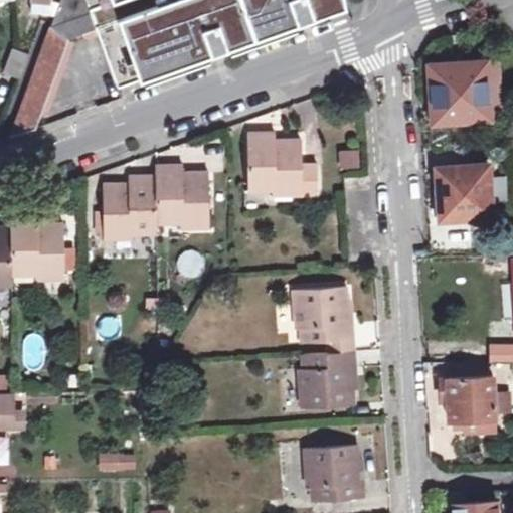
[(64,0),(12,140),(29,134),(63,38),(96,27),(86,0),(64,0)]
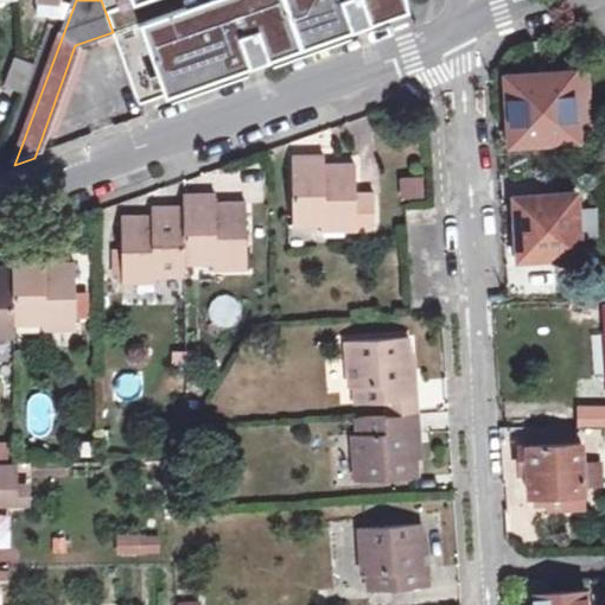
[(210,0),(101,0),(113,32),(139,26),(170,97),(412,10),(409,0),(216,0),(211,2),(210,0)]
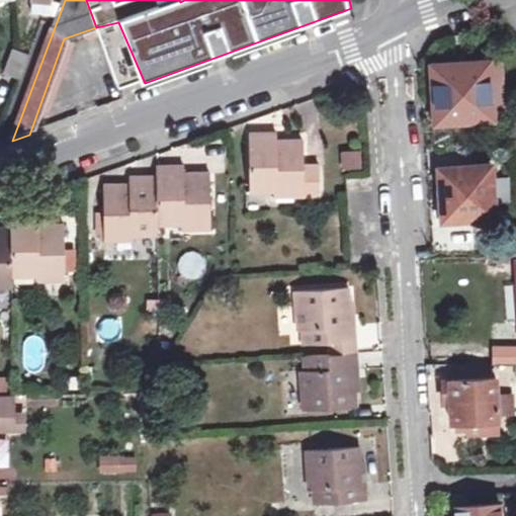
[(31,57),(13,50),(5,75),(22,81),(31,57)]
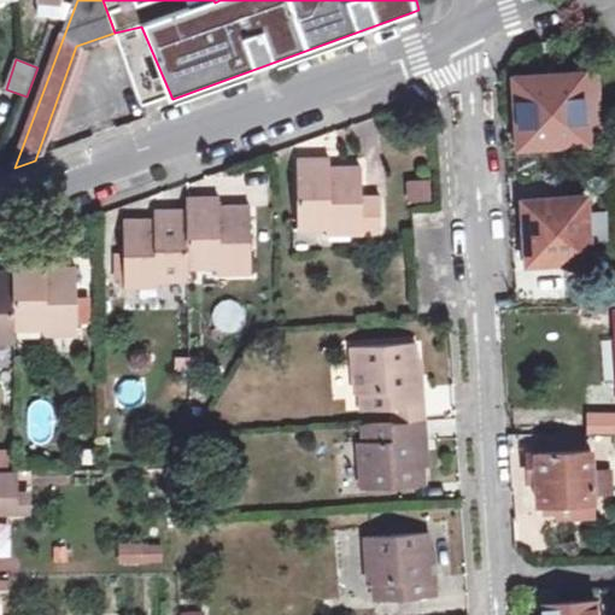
[(581,141),(579,77),(516,81),(519,144),(581,141)]
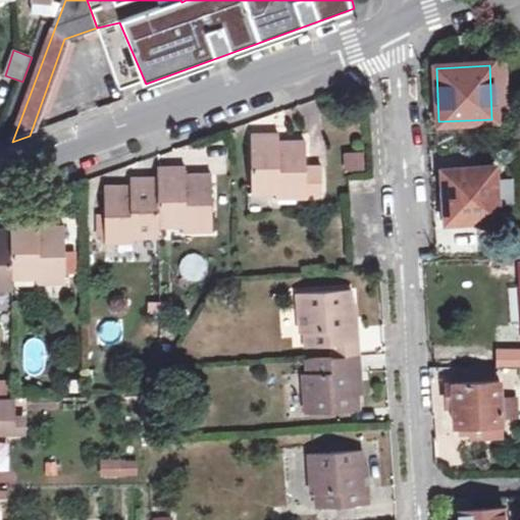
[(277,195),(277,200),(322,200),(322,170),(305,170),(305,146),(287,146),(286,150),(278,150),(278,137),(252,137),(253,195),(277,195)]
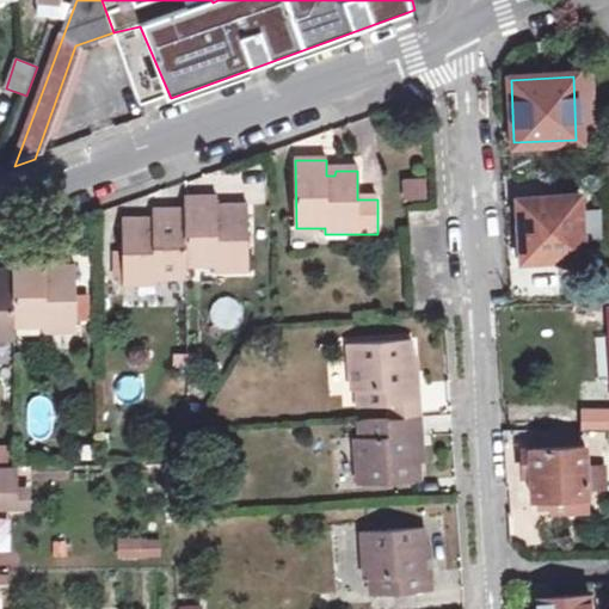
[(404,180),(405,202),(431,201),(430,178),(404,180)]
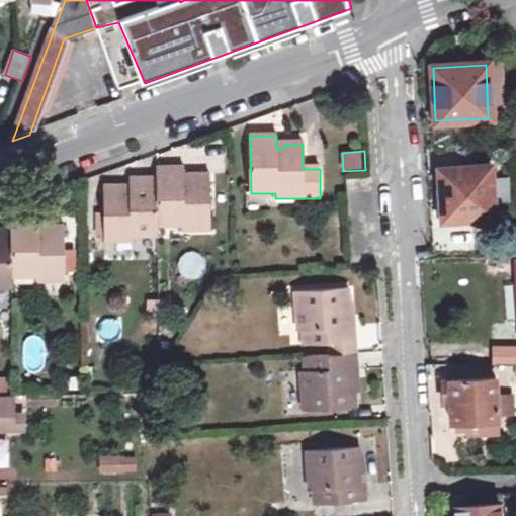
[(158,165),(159,176),(159,187),(159,224),(184,224),(184,229),(216,230),(215,174),(194,174),(194,178),(187,178),(187,165),(158,165)]
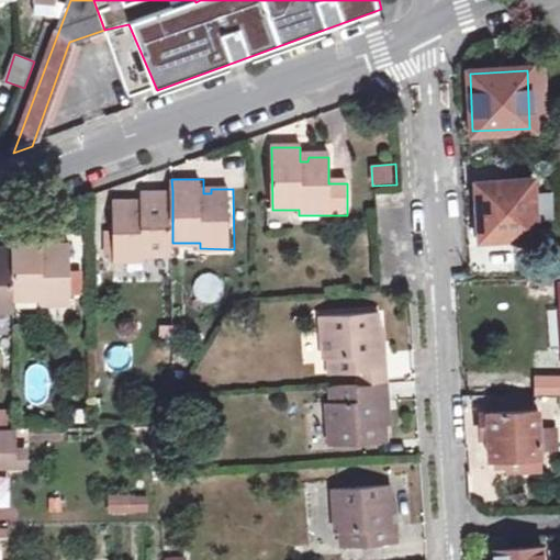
[(535,235),(533,185),(480,188),(482,238),(535,235)]
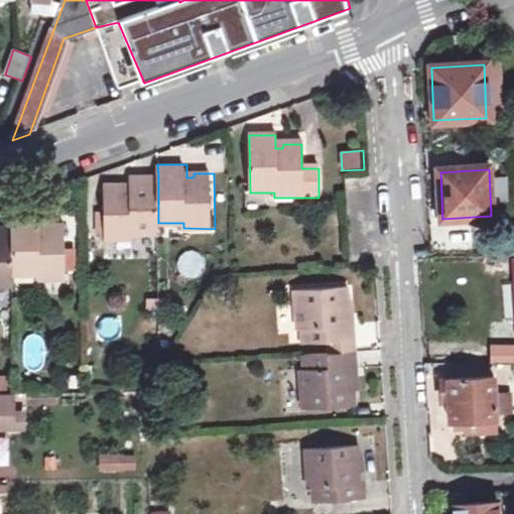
[(158,186),(158,175),(132,176),(133,188),(125,188),(124,184),(102,184),(103,240),(134,240),(135,235),(159,234),(158,223),(158,186)]
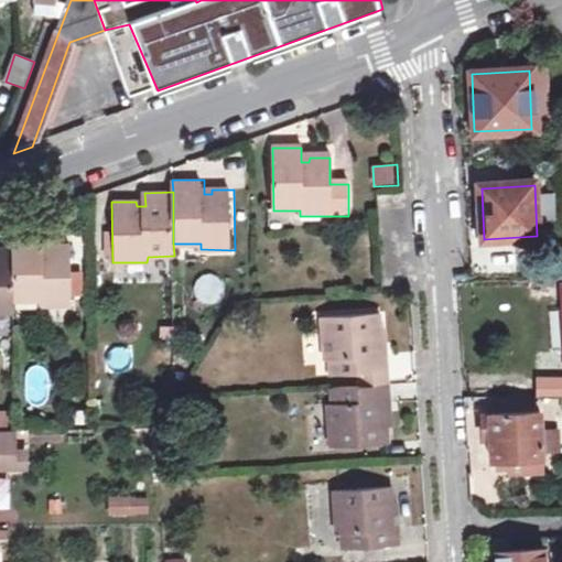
[(12,239),(12,250),(13,303),(39,302),(39,307),(71,307),(68,247),(49,247),(49,251),(42,251),(42,238),(12,239)]
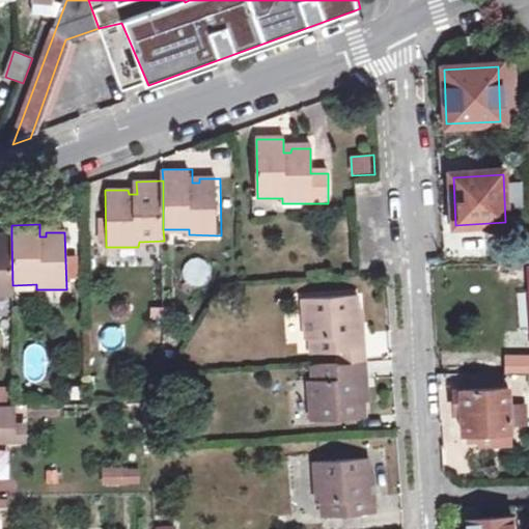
[(12,285),(11,235),(0,235),(0,294),(12,294),(12,285)]
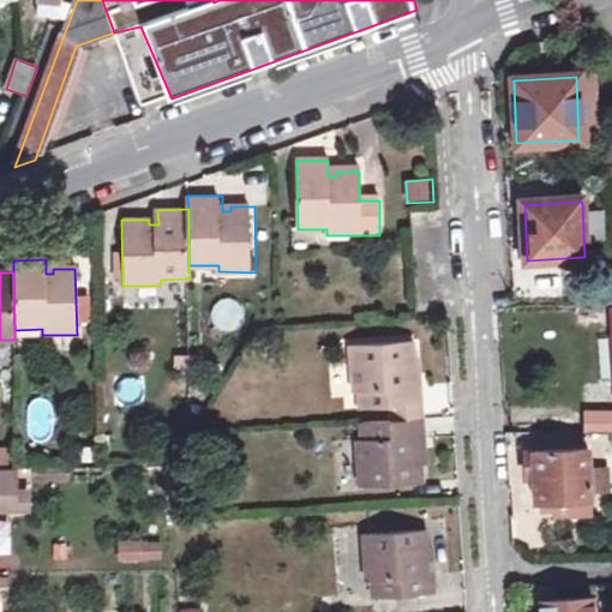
[(411,389),(409,363),(408,345),(346,349),(349,395),(357,394),(358,412),(389,409),(421,408),(420,389),(411,389)]
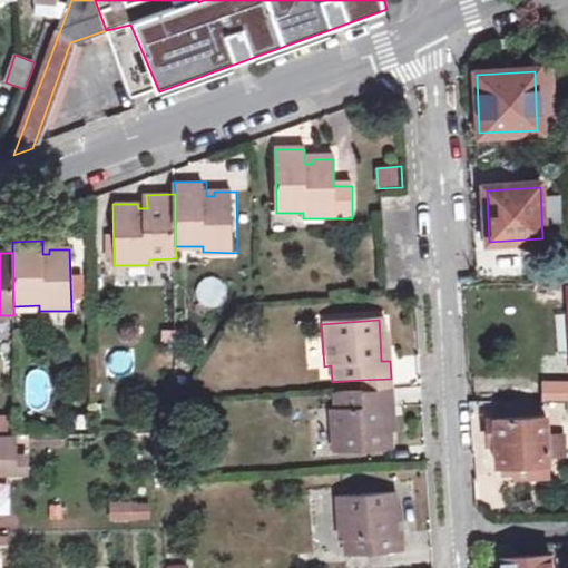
[(388,335),(380,336),(381,361),(390,361),(388,335)]
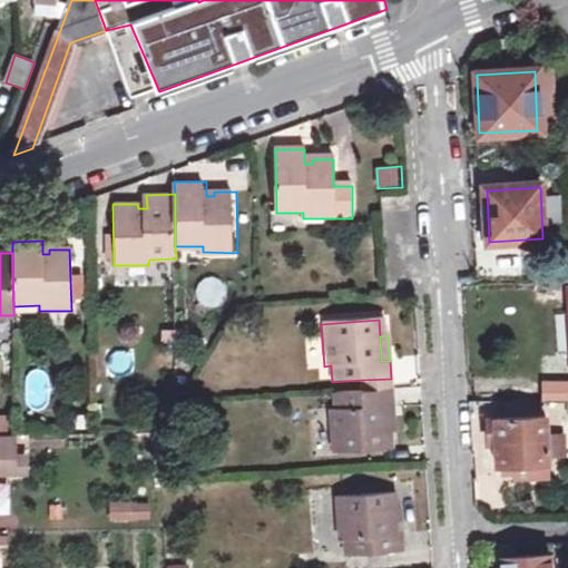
[(361,393),(392,391),(391,379),(361,380),(361,393)]
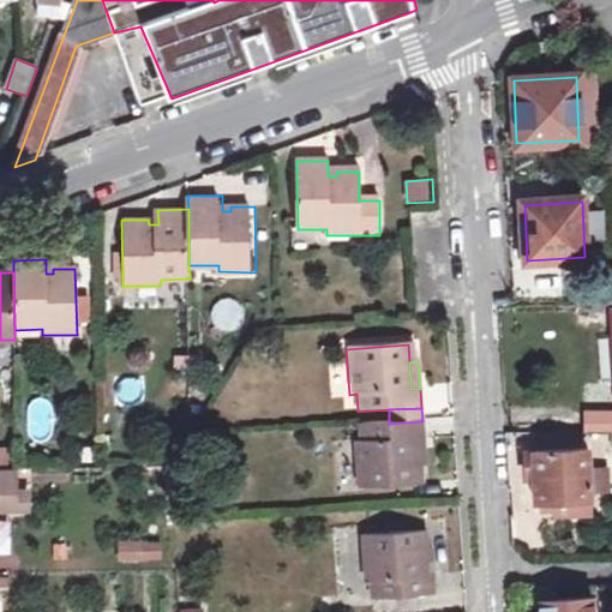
[(611,415),(586,417),(587,433),(611,432),(611,415)]
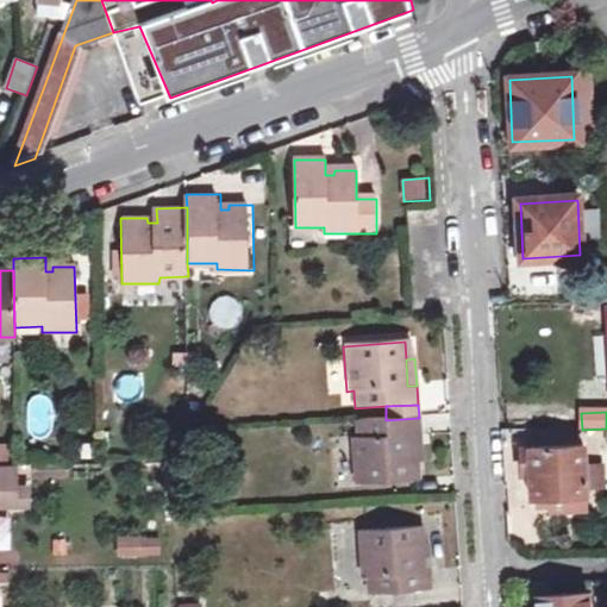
[(414,481),(413,464),(411,437),(420,437),(419,418),(386,420),(356,423),(357,439),(351,440),(355,485),(414,481)]
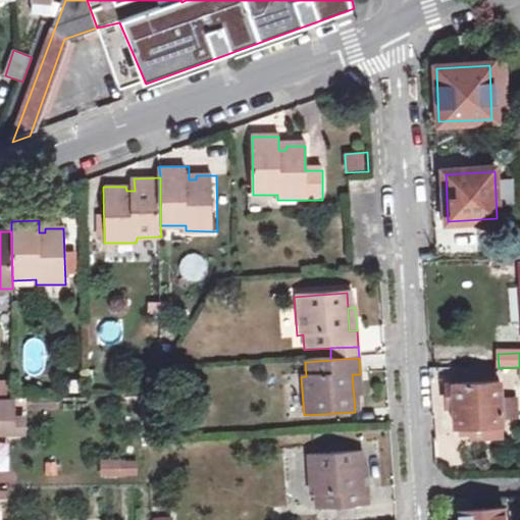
[(362,398),(360,374),(352,374),(354,398),(362,398)]
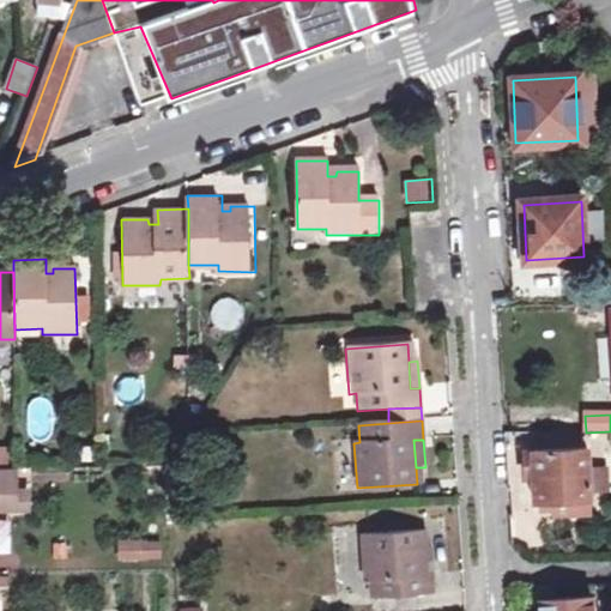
[(537,503),(585,501),(582,448),(534,452),(537,503)]
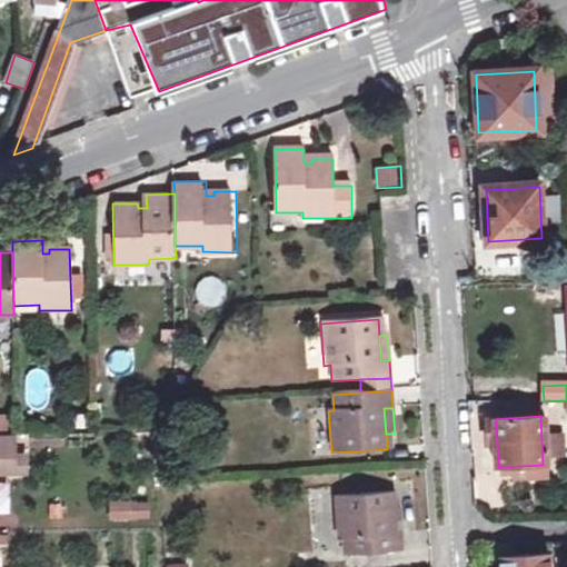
[(0,478),(12,478),(12,460),(12,439),(0,439),(0,478)]
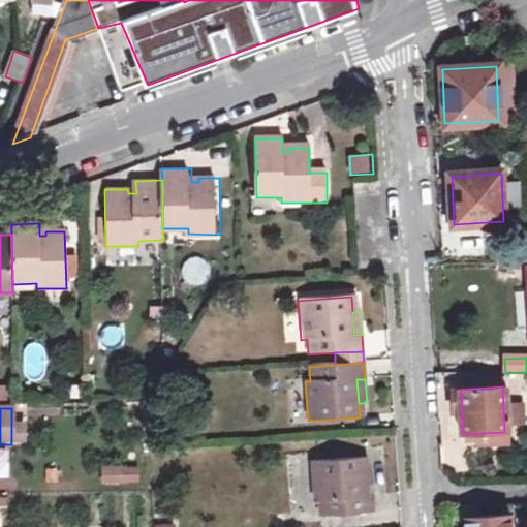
[(11,428),(11,444),(22,444),(22,428),(11,428)]
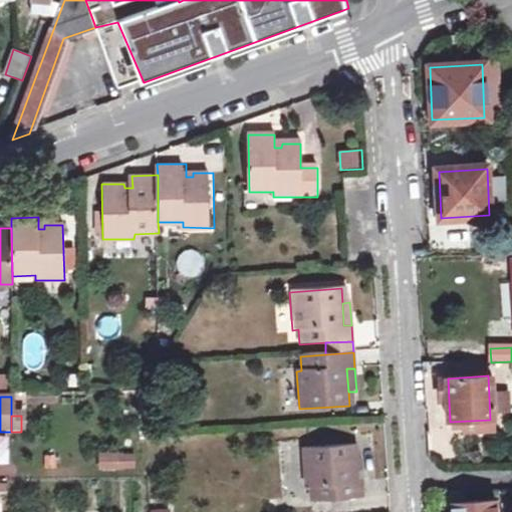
[(0,464),(9,464),(9,436),(0,436),(0,464)]
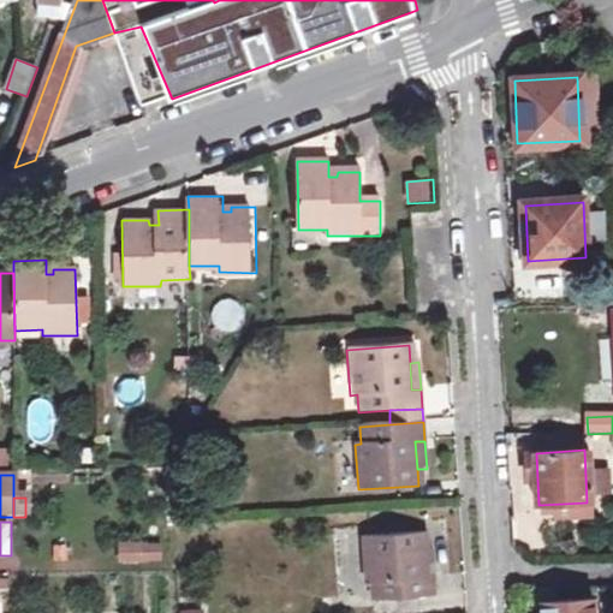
[(427,581),(424,552),(424,536),(363,541),(364,588),(372,588),(372,602),(427,600),(434,599),(434,581),(427,581)]
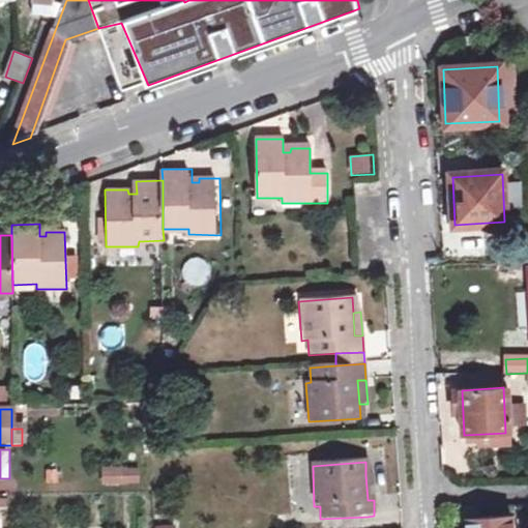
[(141,487),(141,468),(104,468),(104,487),(141,487)]
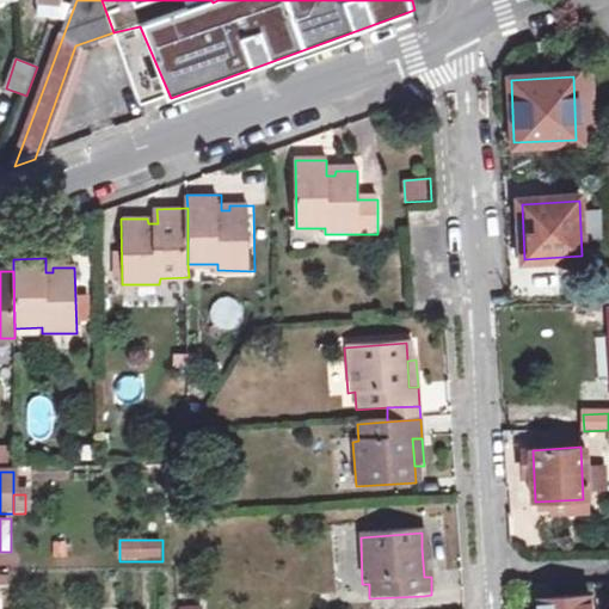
[(595,608),(594,596),(541,600),(541,608),(595,608)]
